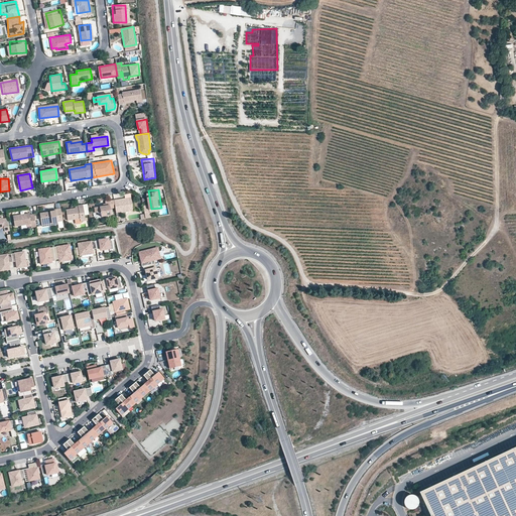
[(119,200),(114,201),(116,209),(118,215),(134,212),(132,200),(119,202),(119,200)]
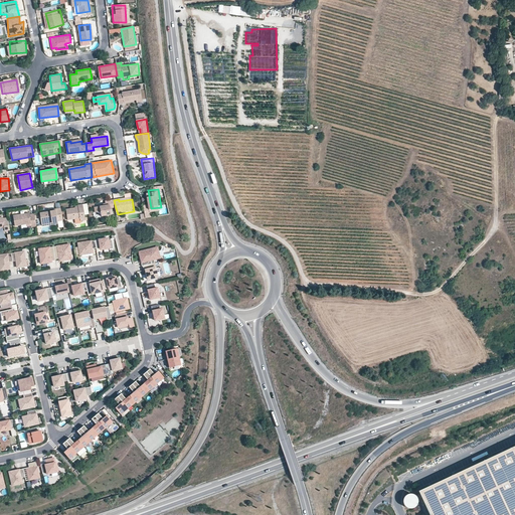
[(116,208),(114,200),(106,201),(107,206),(96,208),(96,214),(101,213),(102,217),(112,216),(111,209),(116,208)]
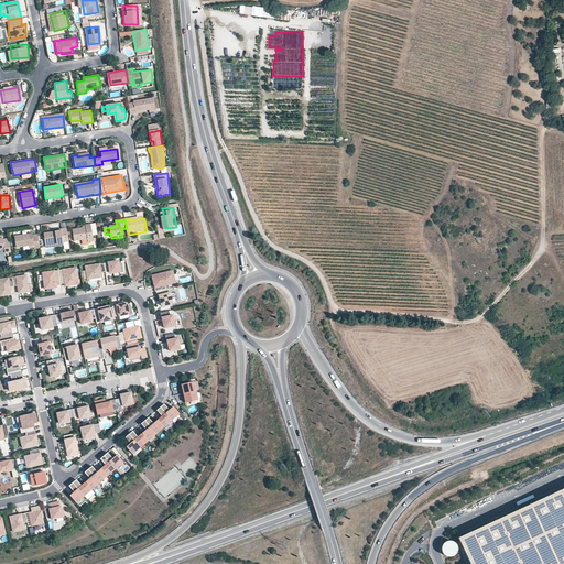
[(86,227),(73,229),(75,241),(88,239),(88,242),(93,241),(90,224),(86,225),(86,227)]
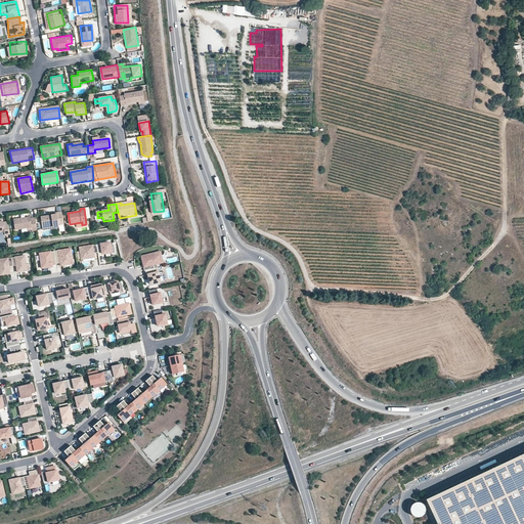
[(57,215),(41,217),(42,228),(58,225),(57,220),(63,219),(61,212),(56,212),(57,215)]
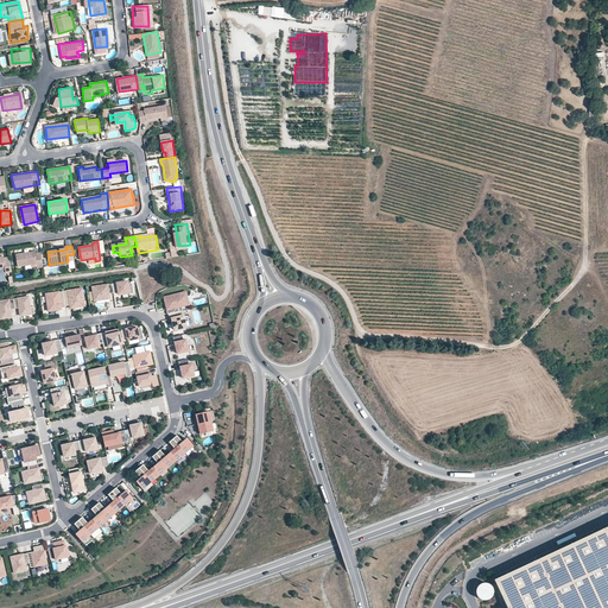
[(36,252),(17,254),(18,266),(36,263),(37,270),(43,268),(40,253),(36,253),(36,252)]
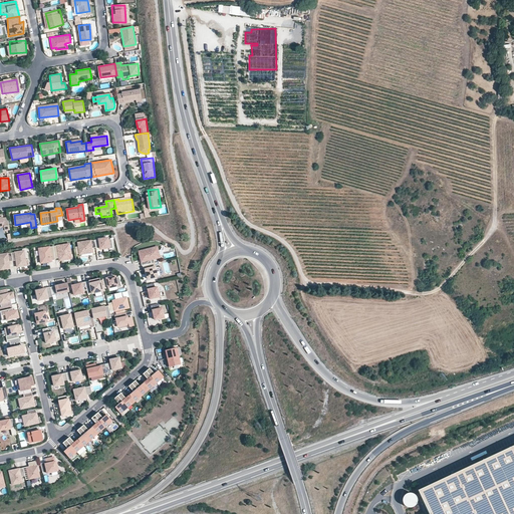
[(7,217),(0,217),(0,228),(4,228),(5,233),(10,232),(7,217)]
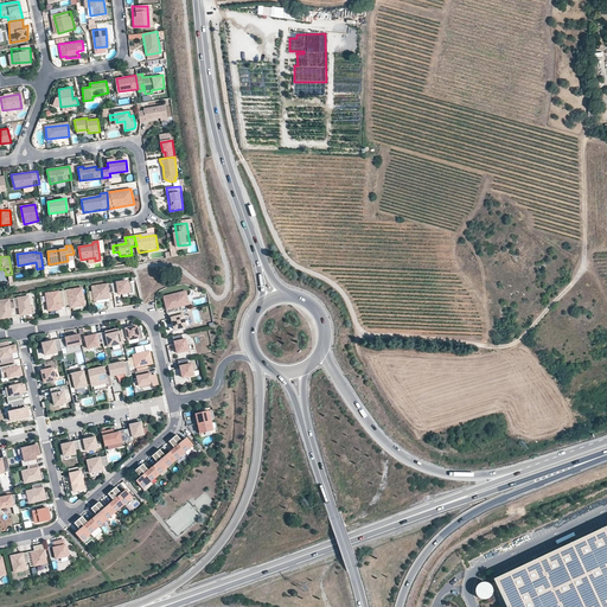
[(128,281),(113,283),(114,293),(121,293),(134,293),(133,285),(128,281)]
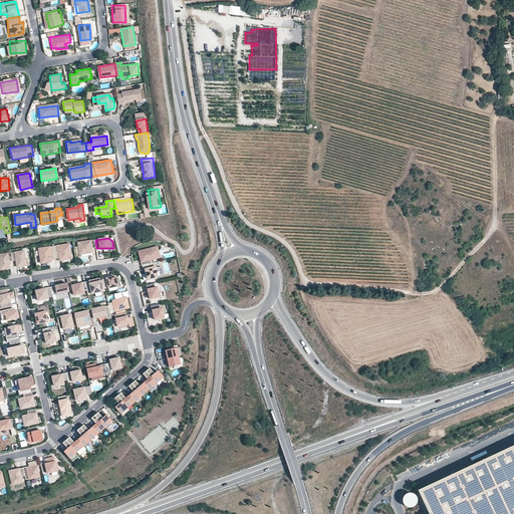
[(95,240),(79,242),(80,254),(93,252),(93,248),(96,248),(95,240)]
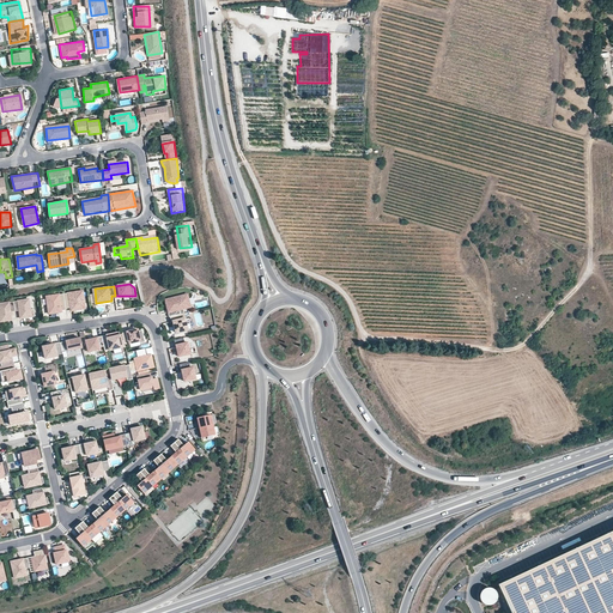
[(82,291),(64,293),(66,308),(84,304),(82,291)]
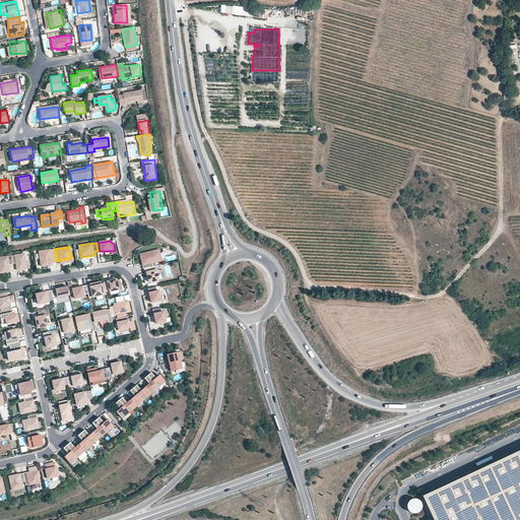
[(54,249),(41,251),(43,265),(53,263),(56,261),(54,249)]
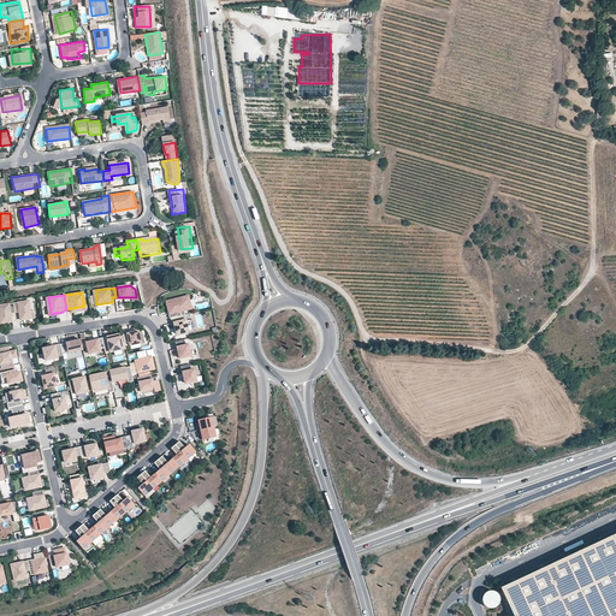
[(169,303),(172,320),(189,315),(187,311),(194,309),(190,298),(188,297),(170,300),(169,303)]
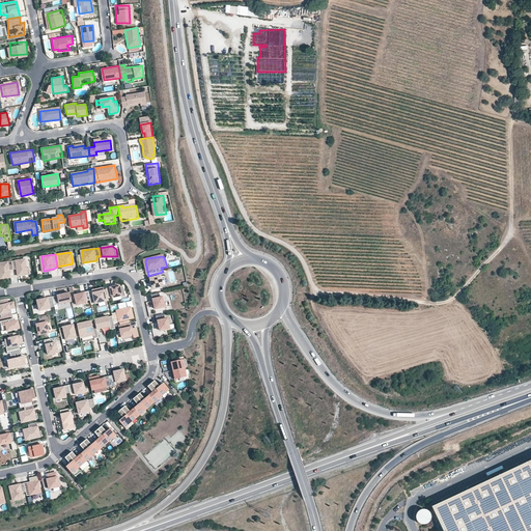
[(25,259),(11,261),(12,270),(17,269),(18,276),(31,274),(30,268),(27,268),(26,267),(26,262),(25,259)]
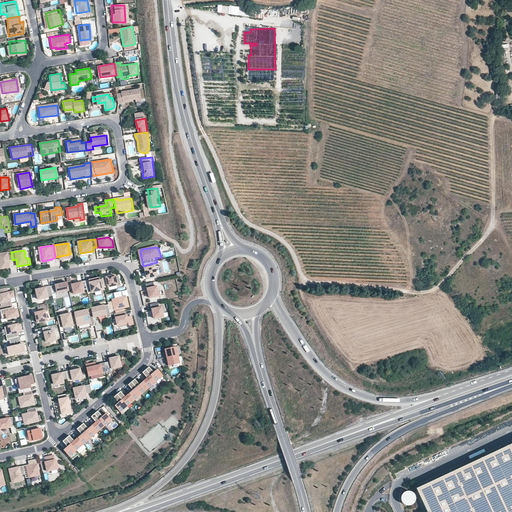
[(11,252),(0,253),(0,268),(10,267),(9,260),(12,260),(11,252)]
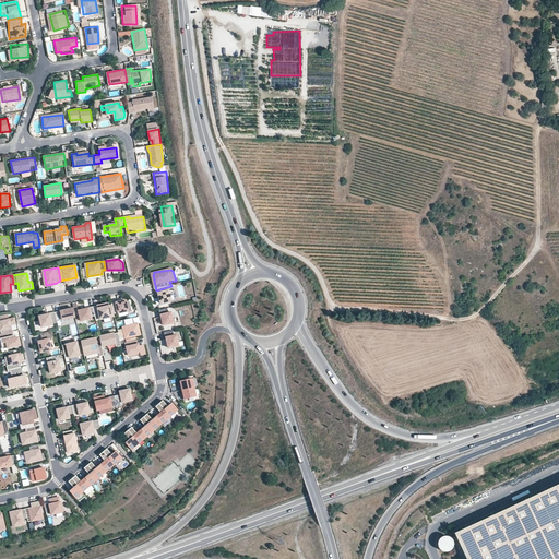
[(171,286),(156,290),(157,294),(159,293),(162,302),(171,299),(169,292),(171,290),(171,286)]
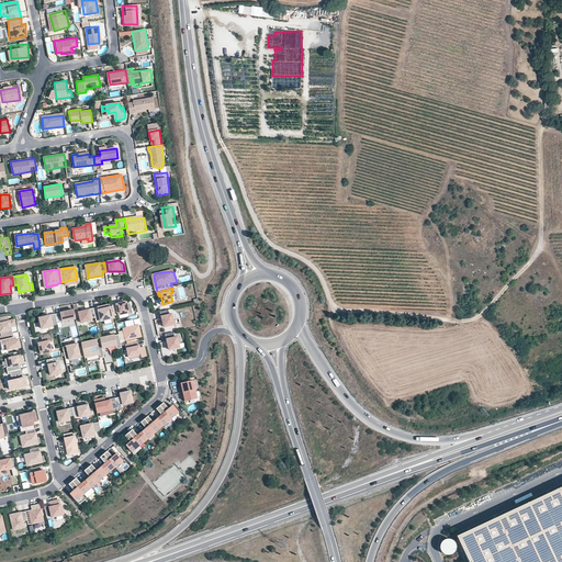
[(130,302),(112,306),(114,314),(126,311),(127,315),(132,314),(130,302)]
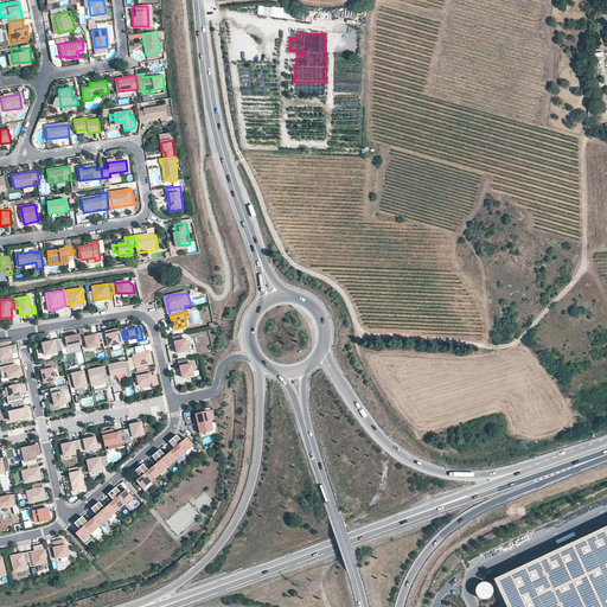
[(106,332),(101,333),(103,343),(104,347),(123,343),(123,339),(121,331),(107,334),(106,332)]
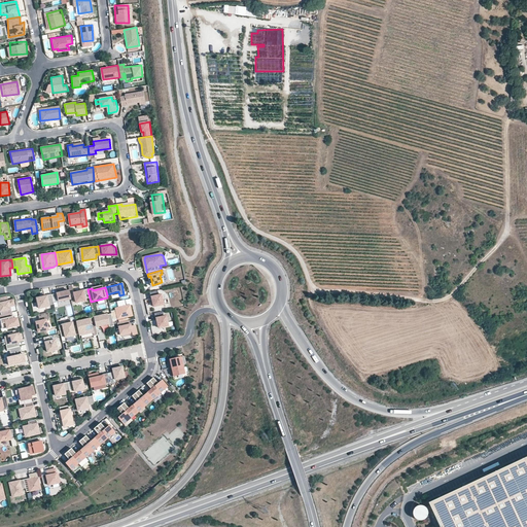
[(88,289),(74,292),(76,303),(88,301),(86,299),(90,297),(88,289)]
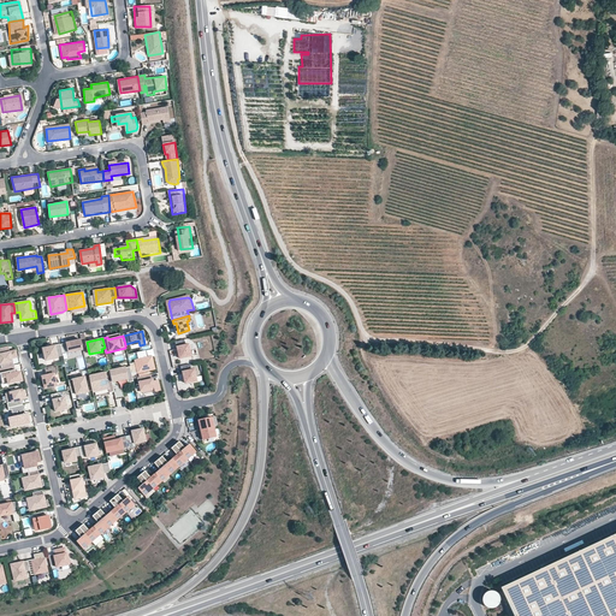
[(83,348),(81,339),(60,345),(63,354),(83,348)]
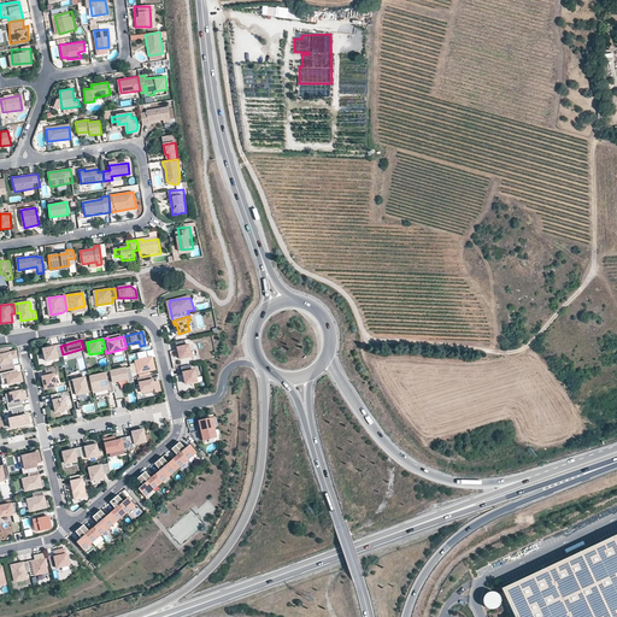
[(184,341),(176,342),(180,359),(192,357),(189,345),(186,346),(184,341)]
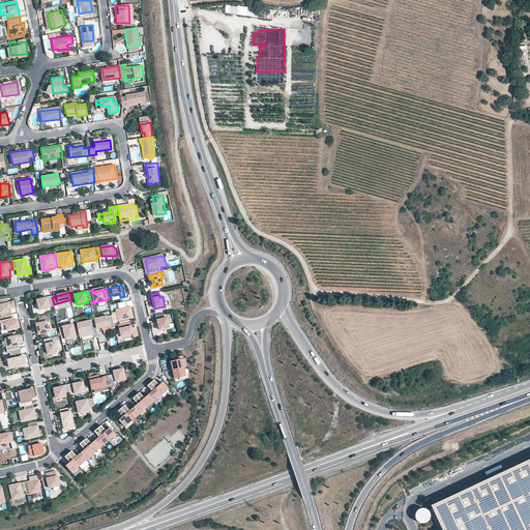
[(51,295),(37,298),(39,308),(54,304),(52,297),(51,295)]
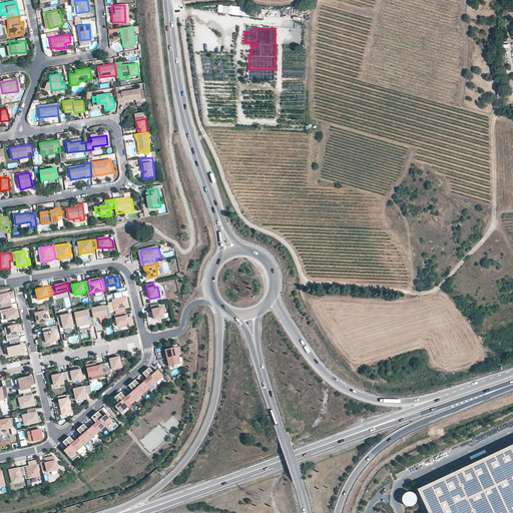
[(0,300),(1,306),(11,304),(9,298),(14,296),(13,293),(9,293),(8,288),(0,290),(0,300)]
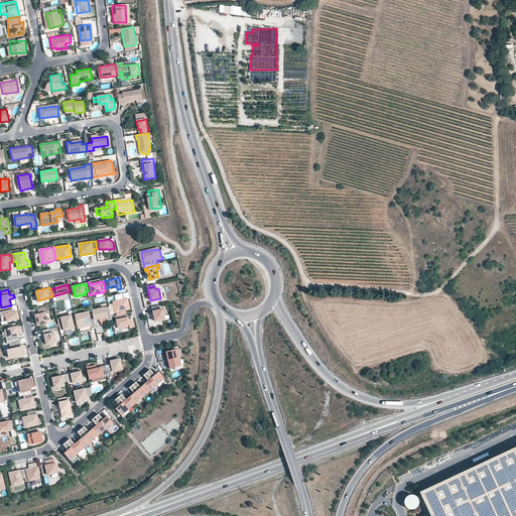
[(121,294),(116,295),(117,300),(114,302),(115,311),(129,309),(127,298),(122,299),(121,294)]
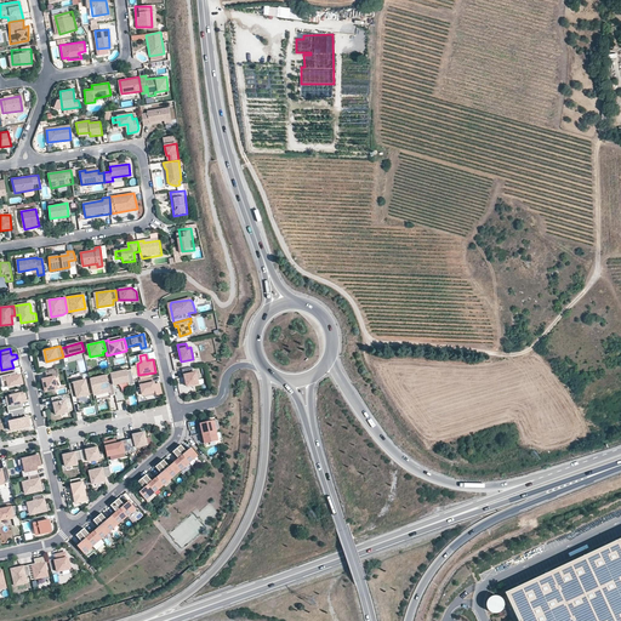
[(0,380),(0,381),(7,380),(9,386),(23,383),(22,375),(16,376),(13,368),(1,370),(0,370),(0,380)]
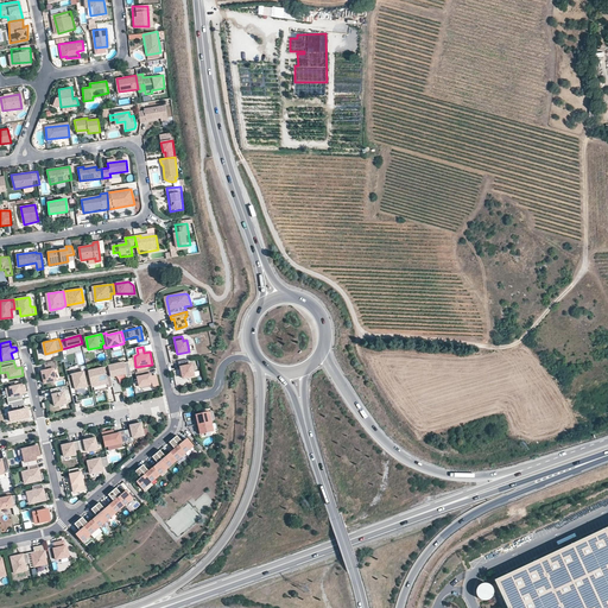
[(45,363),(46,371),(43,372),(45,382),(56,380),(52,369),(58,368),(56,360),(45,363)]
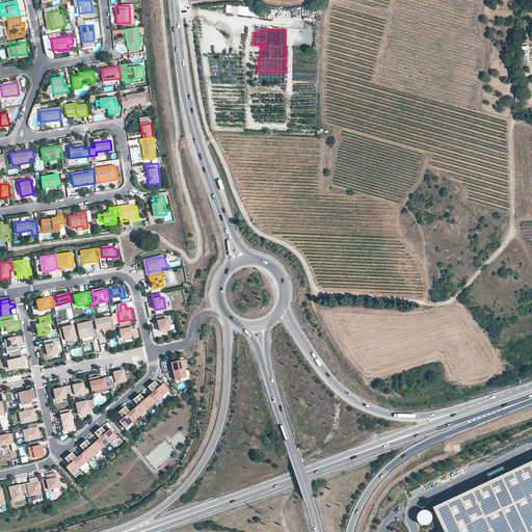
[(164,315),(157,316),(159,331),(170,329),(168,319),(165,319),(164,315)]
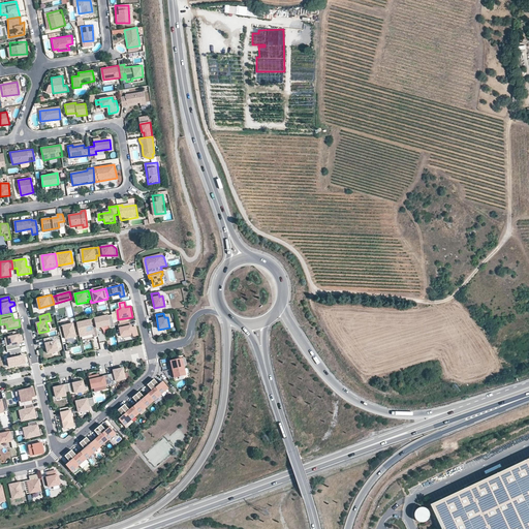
[(116,328),(113,314),(95,319),(97,327),(110,323),(111,329),(116,328)]
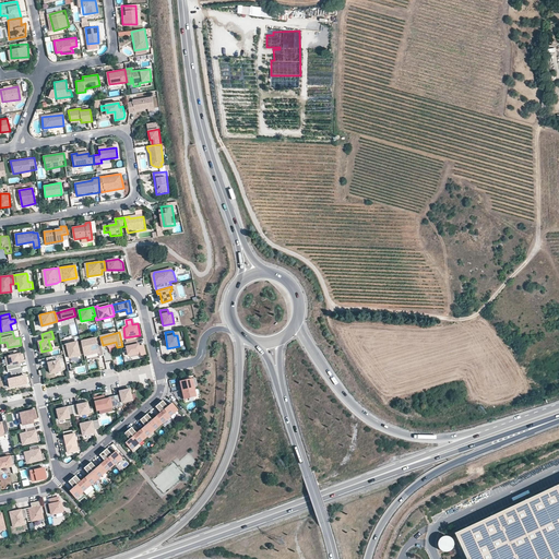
[(105,355),(100,337),(82,342),(85,354),(98,351),(99,357),(105,355)]
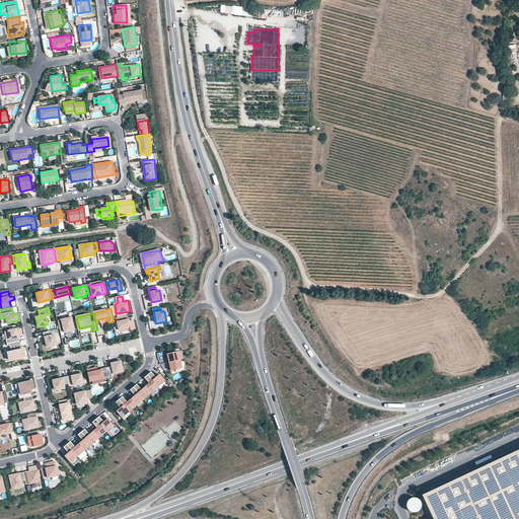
[(127,316),(118,319),(120,327),(127,325),(128,331),(136,329),(134,320),(128,321),(127,316)]
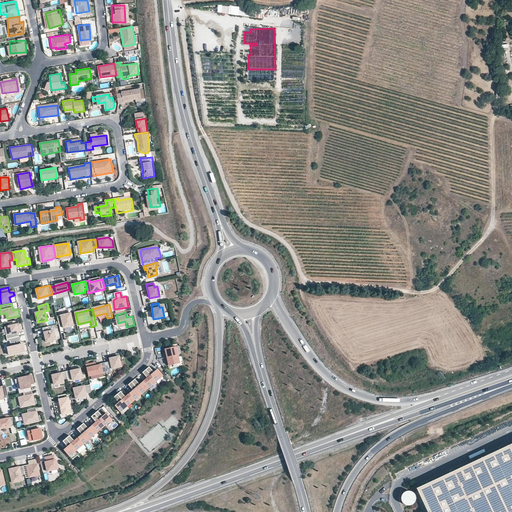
[(74,328),(72,315),(57,318),(61,327),(64,326),(64,330),(74,328)]
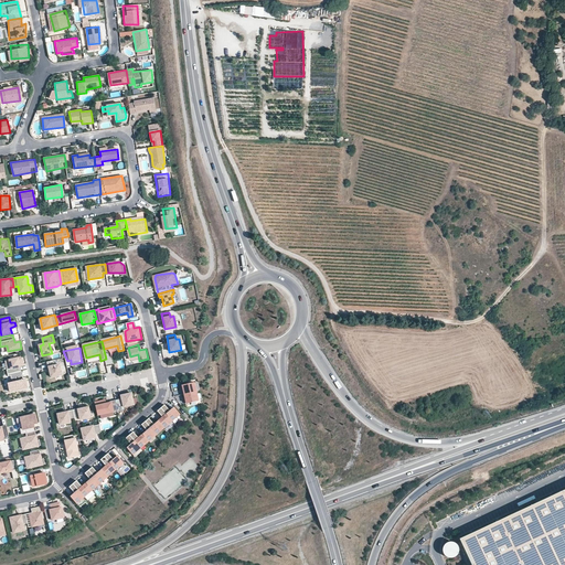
[(21,359),(6,362),(8,371),(6,371),(7,376),(20,373),(19,366),(23,365),(21,359)]
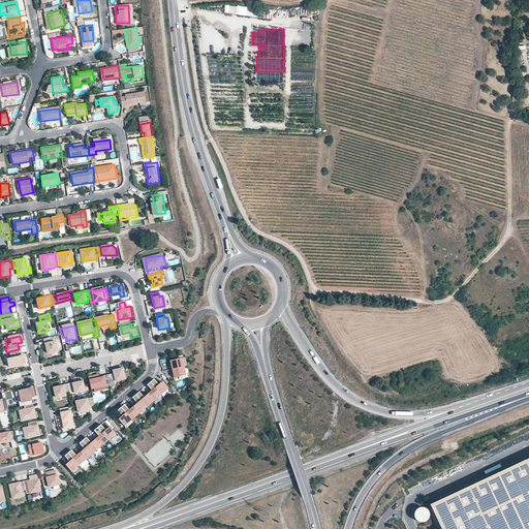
[(53,342),(51,337),(43,339),(49,354),(59,351),(56,342),(53,342)]
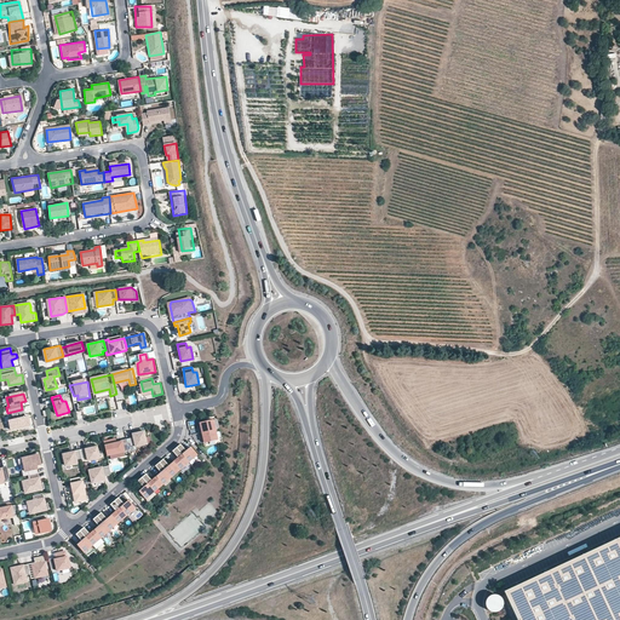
[(22,409),(7,413),(9,415),(13,414),(15,420),(9,422),(11,431),(29,426),(27,418),(22,419),(21,414),(23,414),(22,409)]
